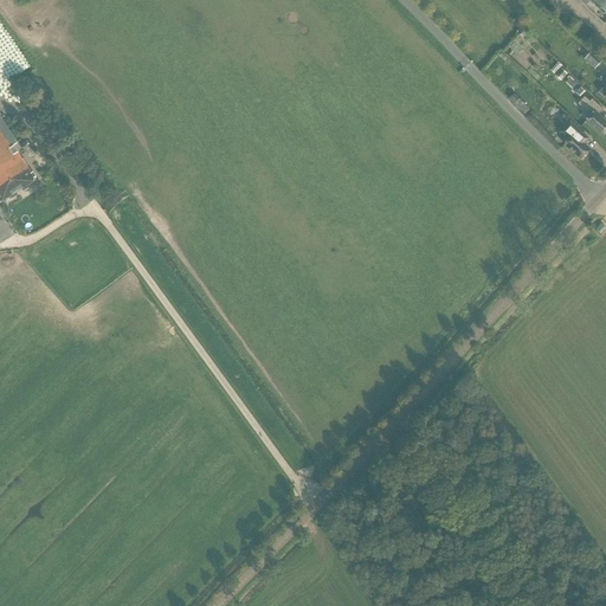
[(605,0),(591,0),(605,13),(605,0)]
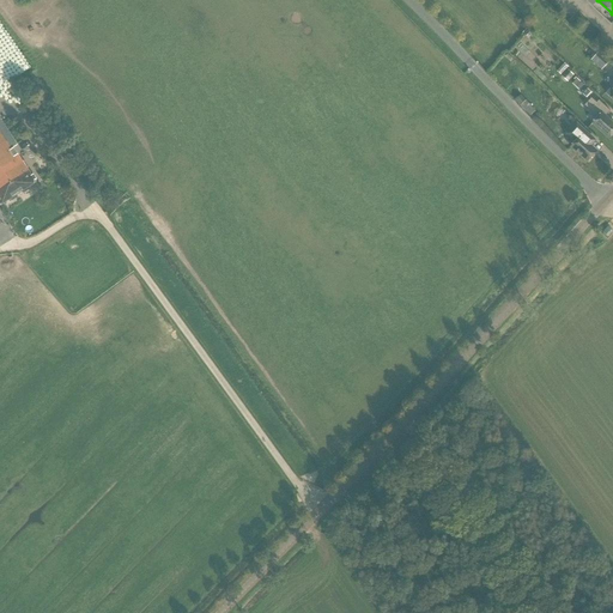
[(592,60),(601,70),(610,61),(599,52),(592,60)]
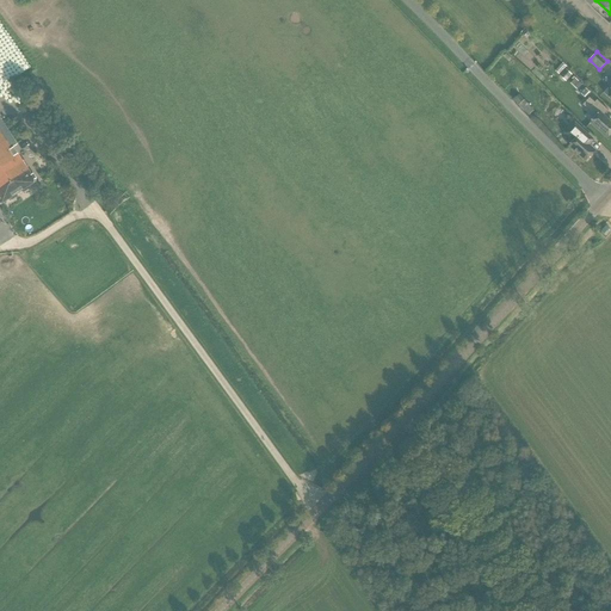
[(4,65),(0,66),(0,76),(4,75),(5,78),(17,73),(12,63),(5,67),(4,65)]
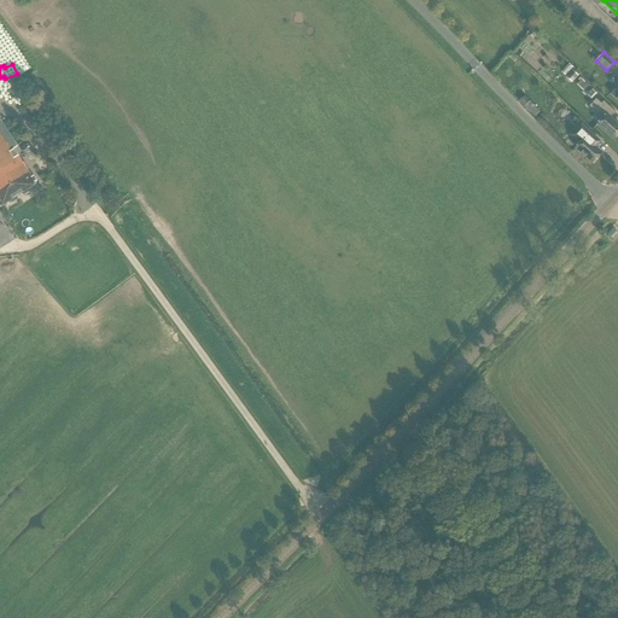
[(561,71),(565,75),(572,68),(569,64),(561,71)]
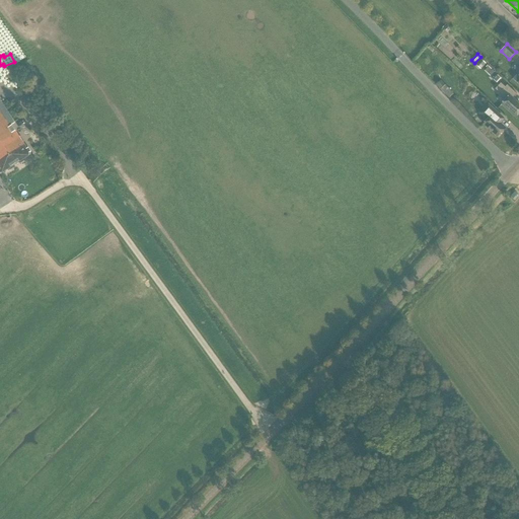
[(474,64),(480,69),(486,64),(480,59),(474,64)]
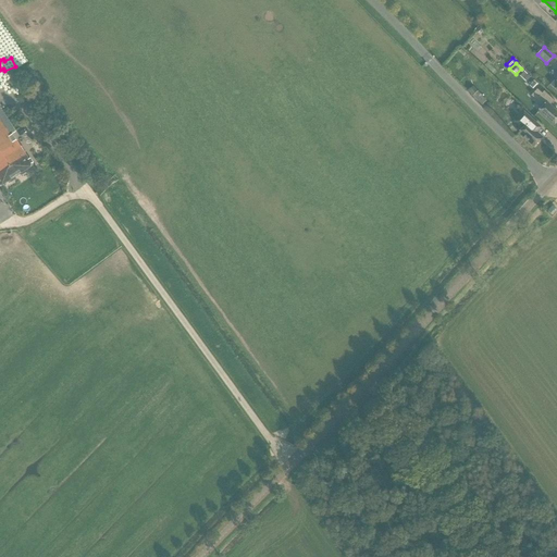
[(520,76),(525,82),(530,77),(524,72),(520,76)]
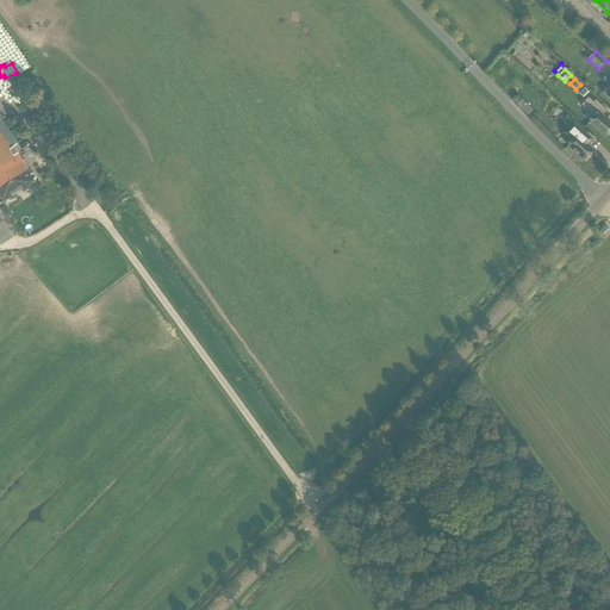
[(511,99),(527,116),(533,110),(517,94),(511,99)]
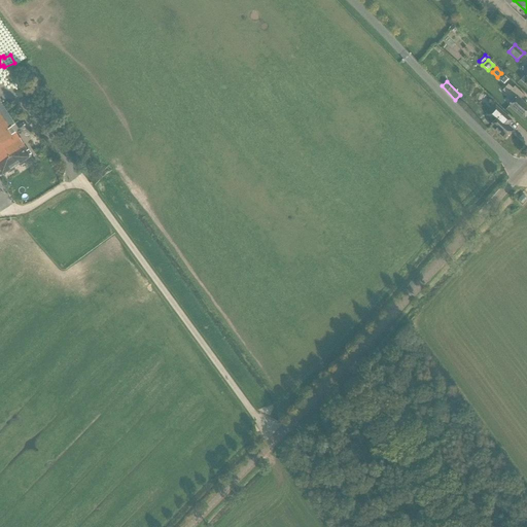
[(507,84),(502,91),(514,101),(510,106),(524,119),(526,115),(526,106),(521,100),(525,96),(515,86),(514,89),(507,84)]
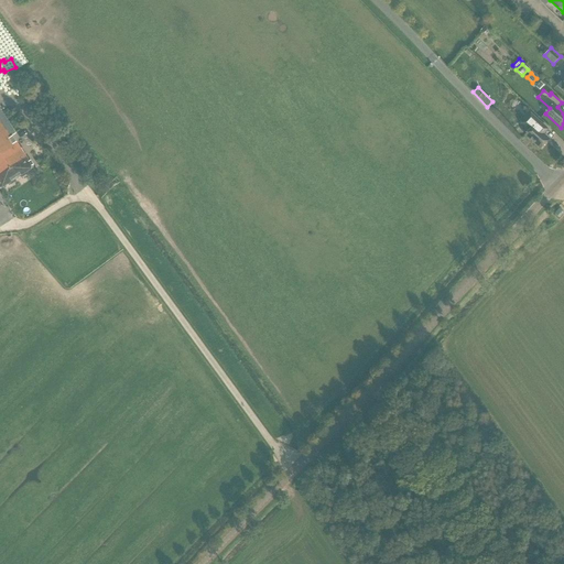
[(0,190),(33,167),(32,166),(34,165),(33,164),(31,164),(12,137),(17,134),(0,109),(0,190)]
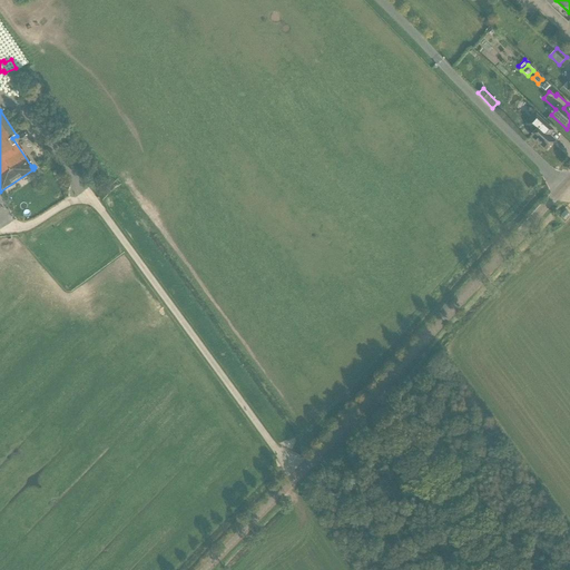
[(536,131),(531,137),(547,150),(556,141),(543,131),(548,126),(537,116),(528,125),(536,131)]
